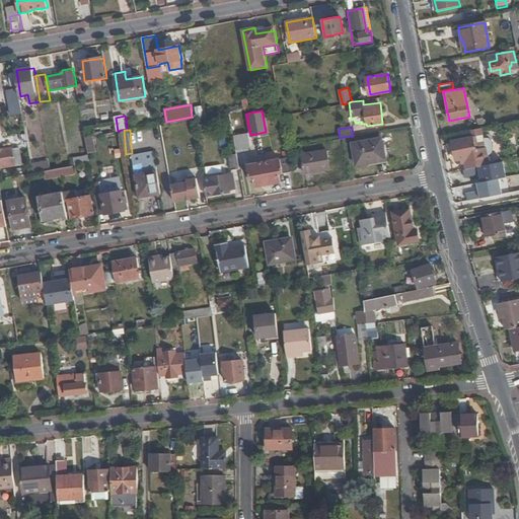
[(247,132),(233,135),(235,149),(249,147),(247,132)]
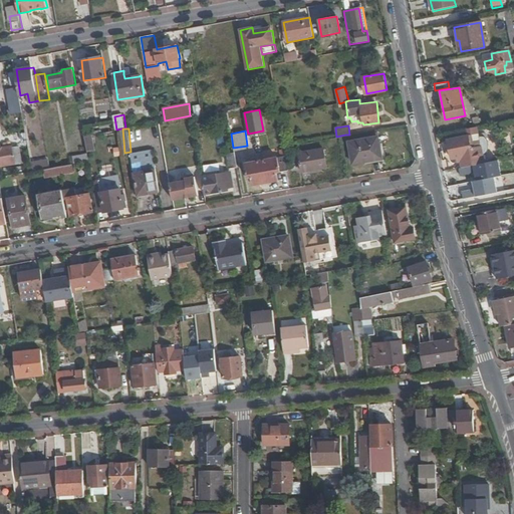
[(92,134),(85,135),(88,150),(95,149),(92,134)]
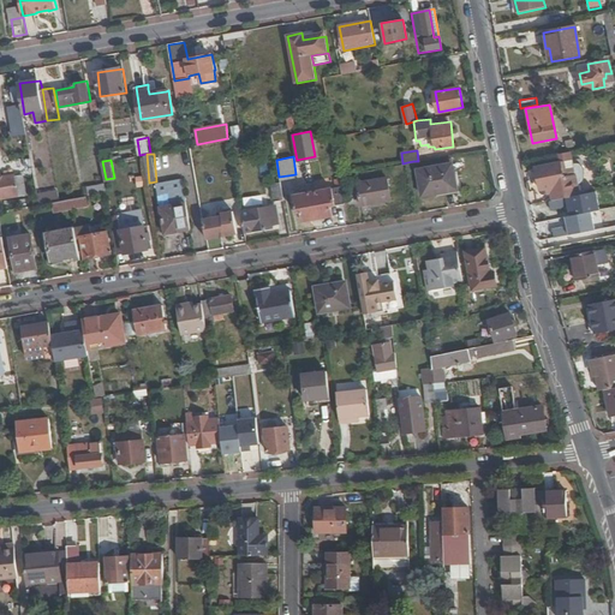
[(580,193),(574,160),(560,162),(560,161),(535,166),(538,190),(550,187),(551,199),(579,193),(580,193)]
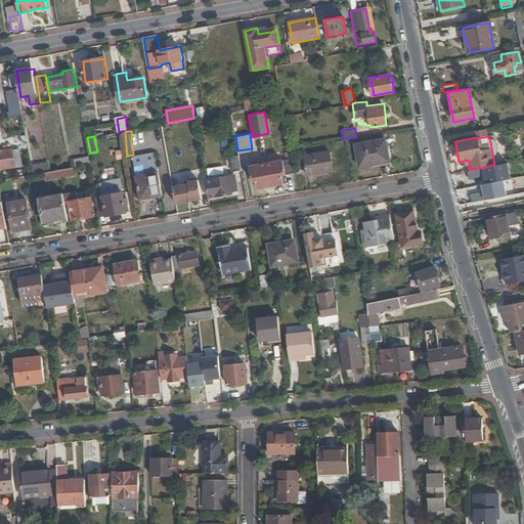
[(388,161),(384,137),(355,142),(359,166),(388,161)]
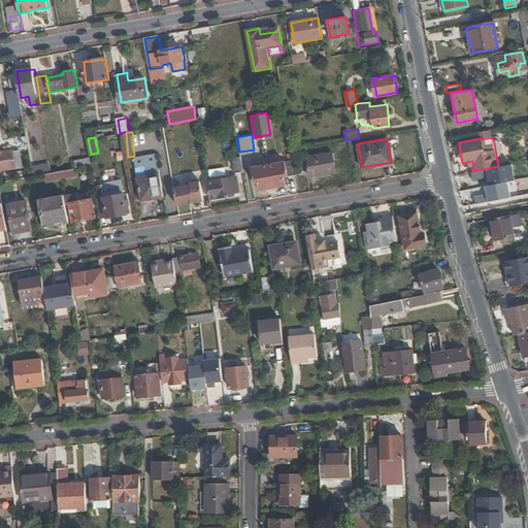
[(3,145),(0,145),(0,169),(19,166),(20,171),(23,171),(24,171),(19,146),(3,150),(3,145)]
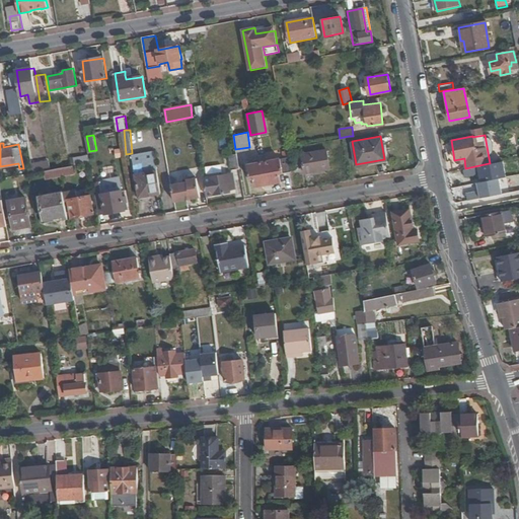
[(304,171),(330,167),(326,147),(311,149),(312,153),(301,154),(304,171)]
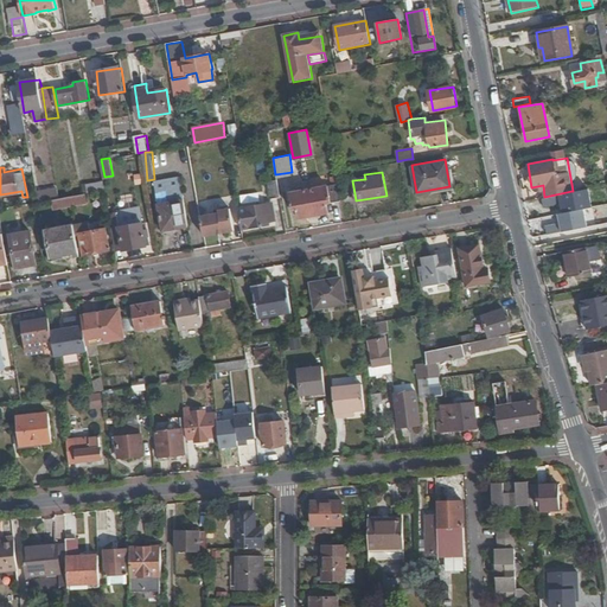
[(190,225),(180,174),(155,179),(164,229),(190,225)]
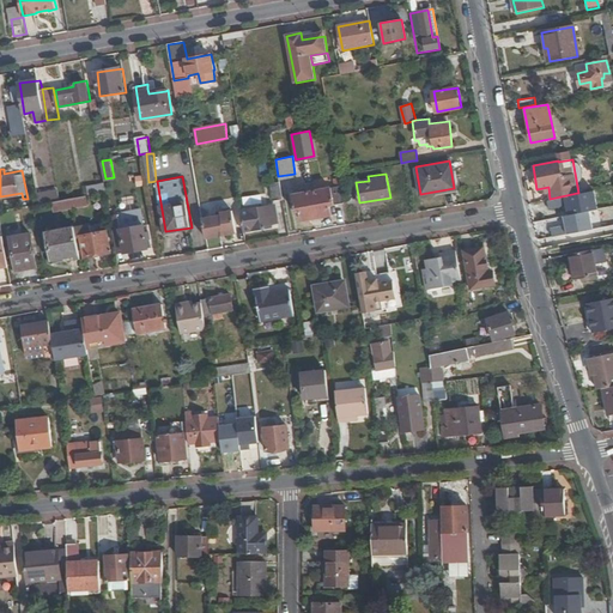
[(329,204),(344,201),(339,178),(339,177),(333,177),(334,187),(292,192),(292,193),(295,211),(299,210),(301,219),(331,216),(331,214),(329,204)]
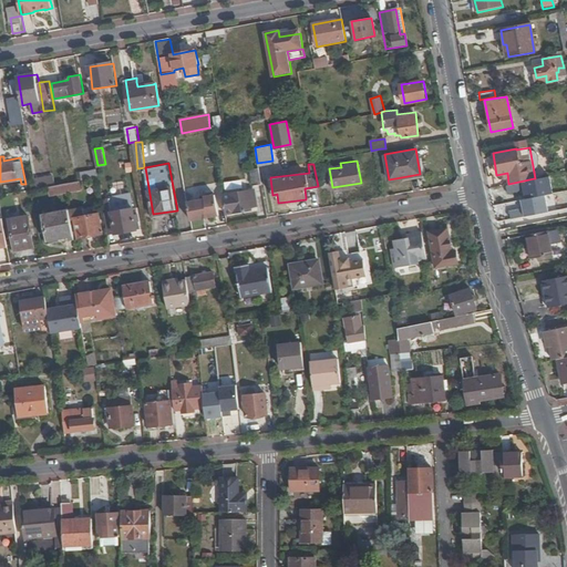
[(260,183),(258,166),(249,167),(253,184),(260,183)]
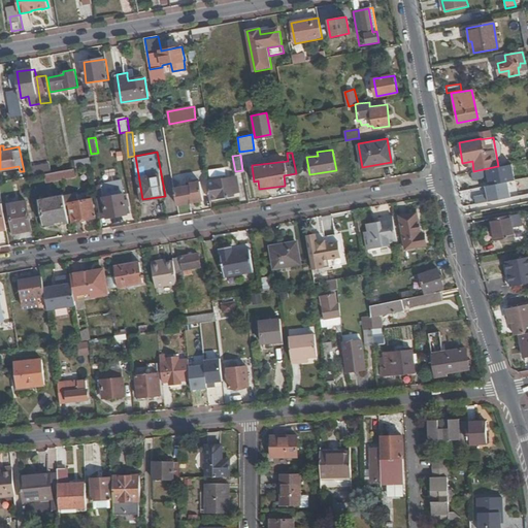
[(81,166),(92,164),(91,157),(79,159),(81,166)]
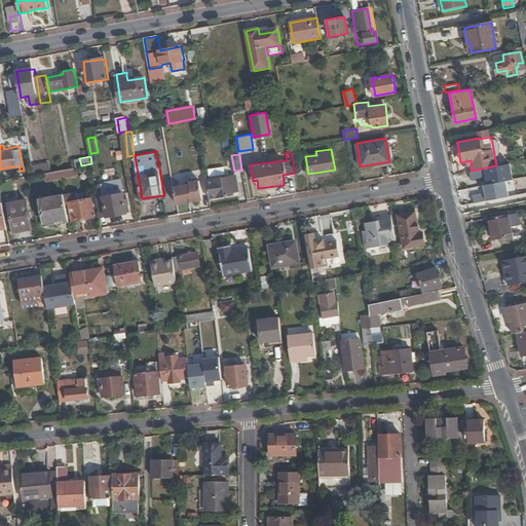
[(52,171),(50,161),(33,163),(33,168),(34,174),(48,172),(52,171)]
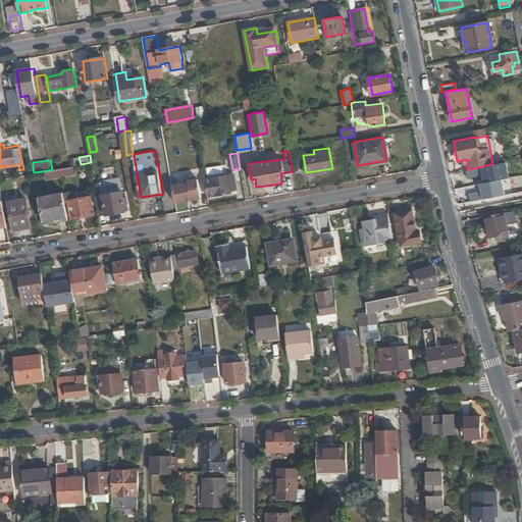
[(93,169),(91,162),(81,164),(77,165),(79,171),(93,169)]
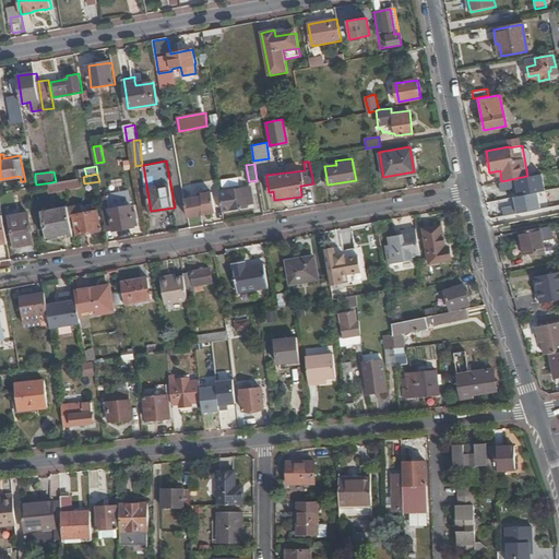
[(68,189),(67,179),(56,181),(51,182),(52,192),(68,189)]
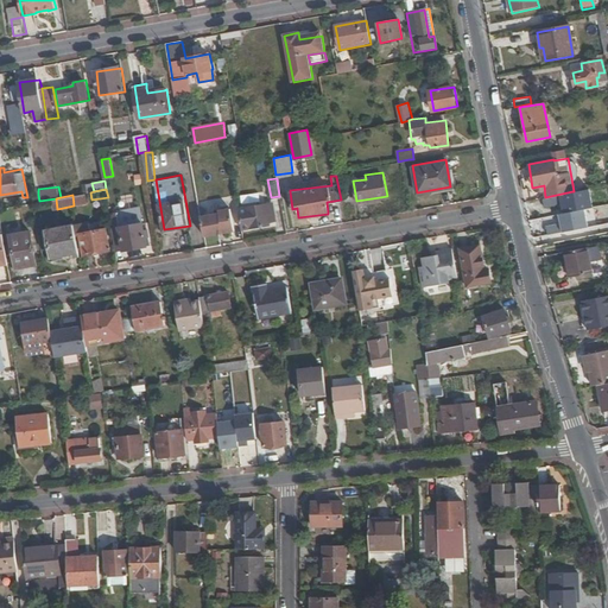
[(207,211),(229,207),(228,198),(204,202),(207,211)]
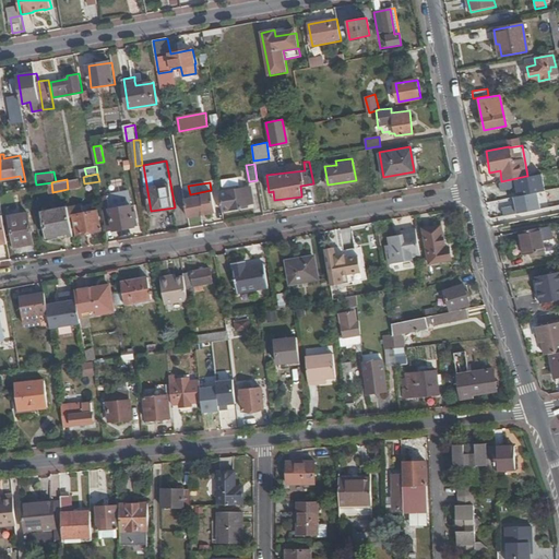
[(248,205),(245,188),(218,191),(222,209),(248,205)]
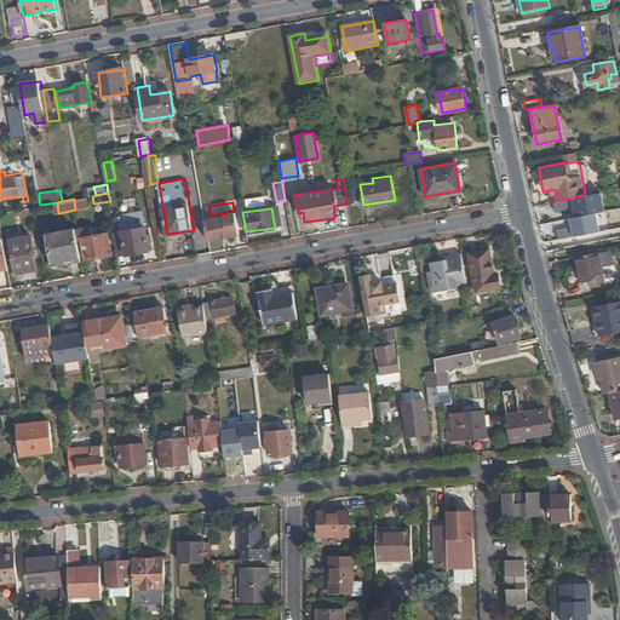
[(144,210),(121,213),(124,229),(148,225),(144,210)]
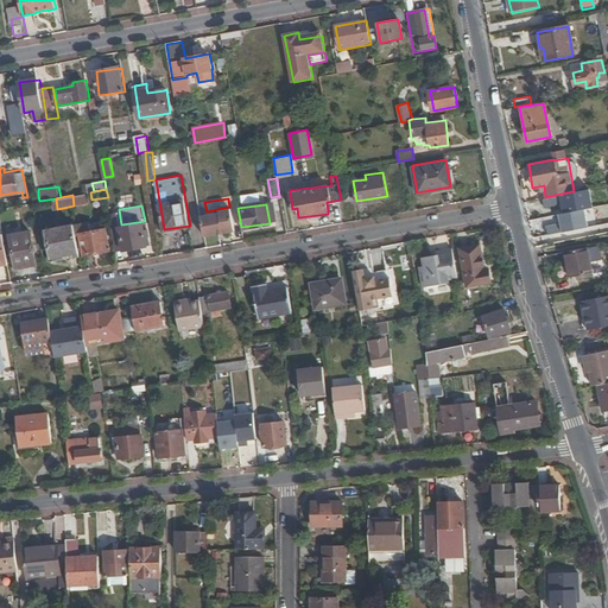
[(216,217),(233,215),(232,207),(220,209),(220,210),(215,211),(216,217)]
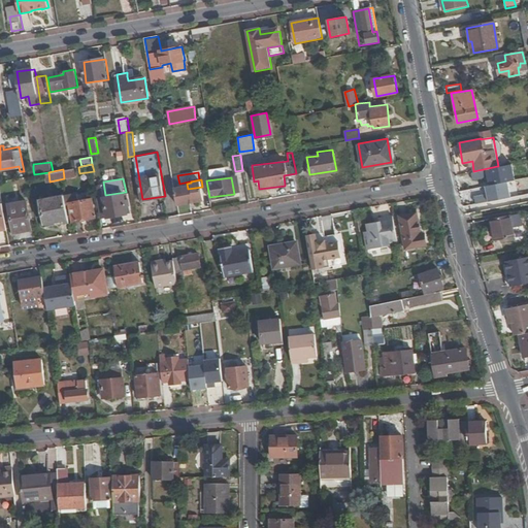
[(103,182),(96,183),(101,216),(109,215),(105,195),(103,182)]
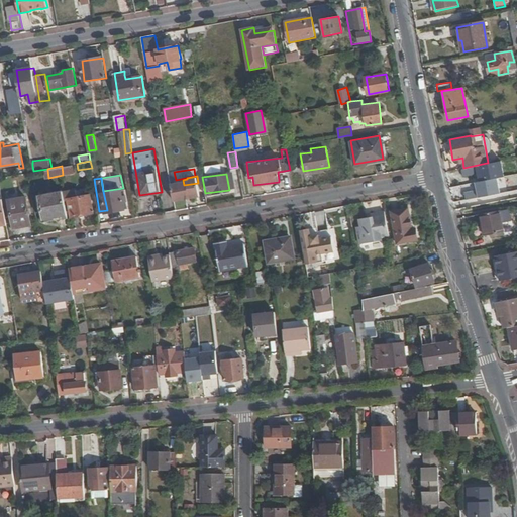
[(176,198),(200,194),(198,183),(184,185),(183,180),(173,182),(176,198)]
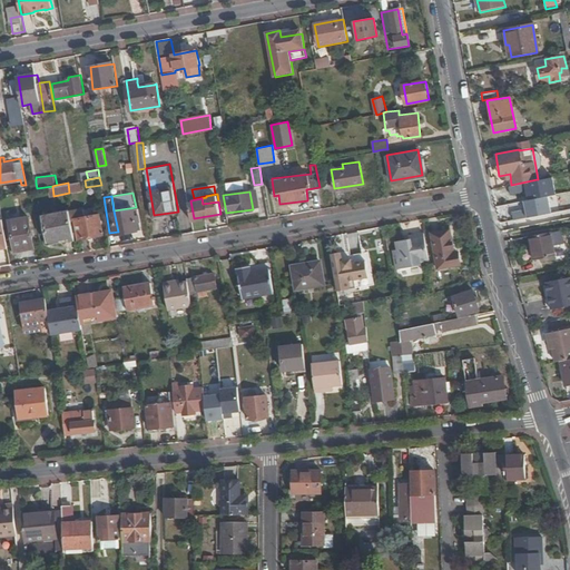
[(85,205),(75,207),(79,237),(105,233),(101,212),(86,215),(85,205)]
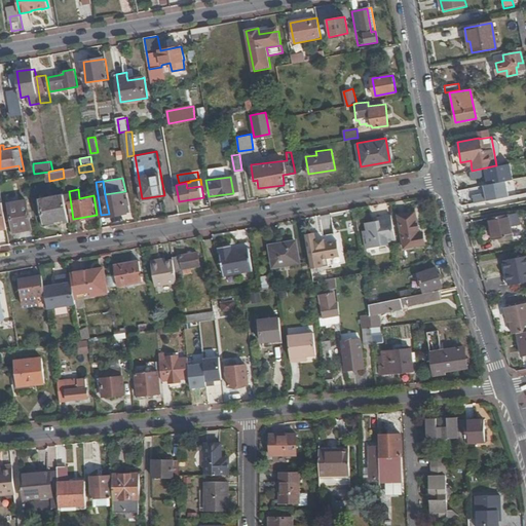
[(125,191),(105,194),(109,214),(128,211),(125,191)]
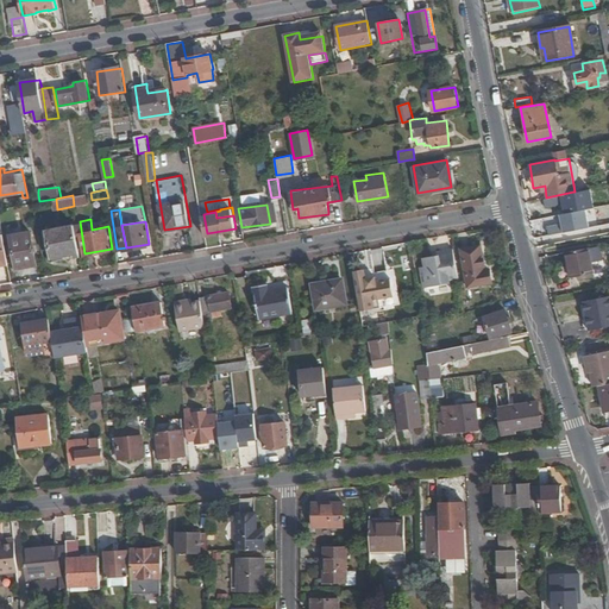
[(82,255),(76,223),(48,227),(52,255),(68,252),(68,257),(82,255)]
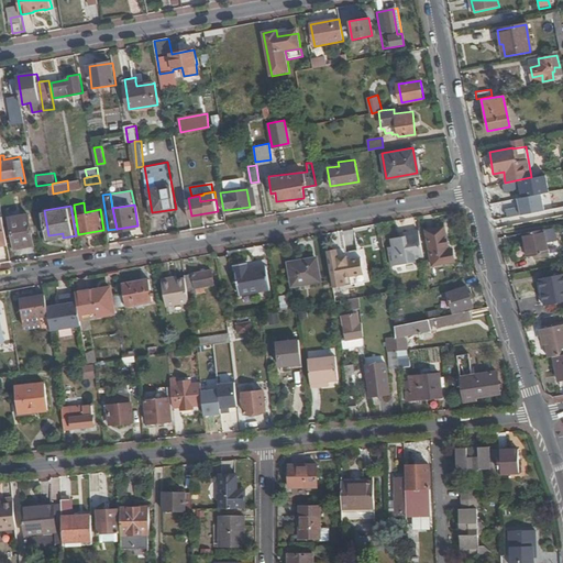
[(30,211),(10,214),(15,246),(35,243),(30,211)]
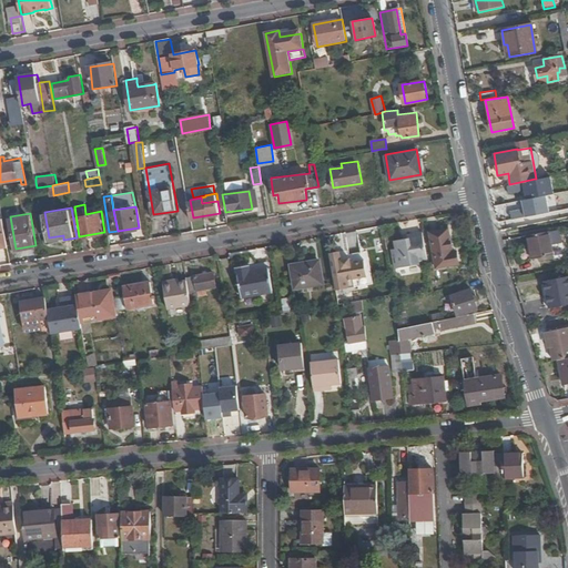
[(447,224),(428,227),(436,266),(459,261),(456,247),(453,249),(447,224)]
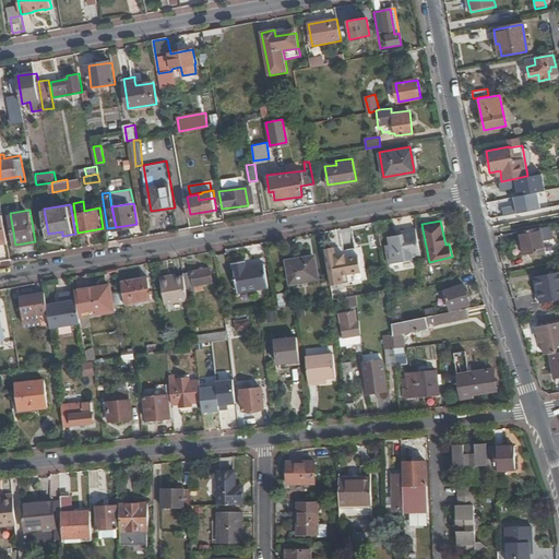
[(539,226),(518,230),(523,253),(545,249),(539,226)]
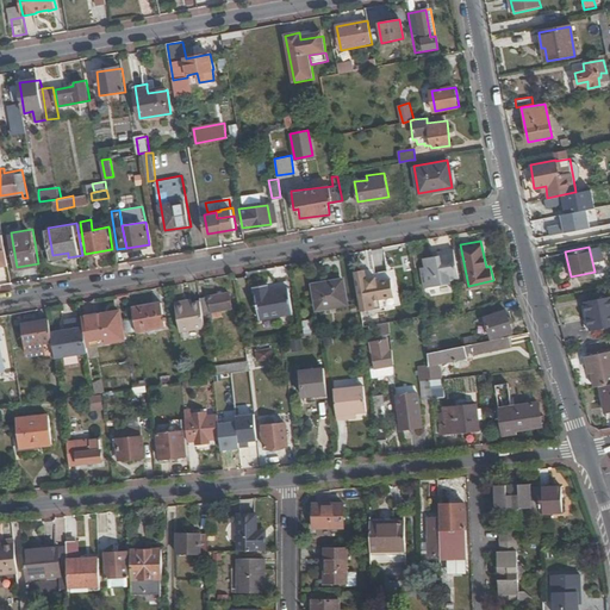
[(459,280),(453,248),(435,250),(435,254),(422,256),(423,266),(419,266),(422,288),(449,284),(449,281),(459,280)]
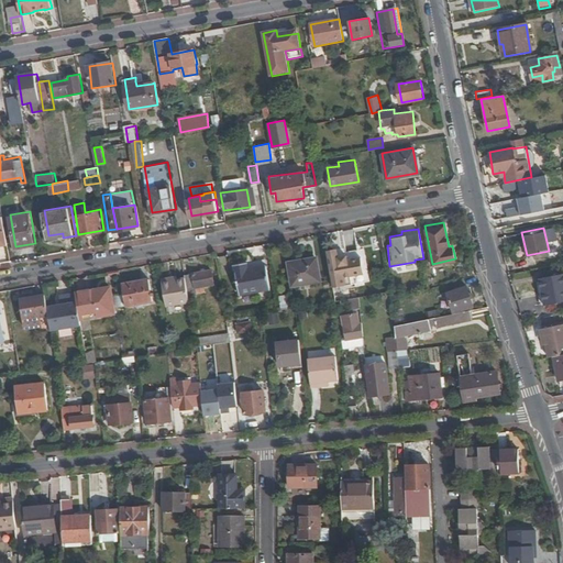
[(337,251),(327,253),(332,287),(350,284),(349,274),(361,272),(357,255),(346,257),(345,253),(338,255),(337,251)]
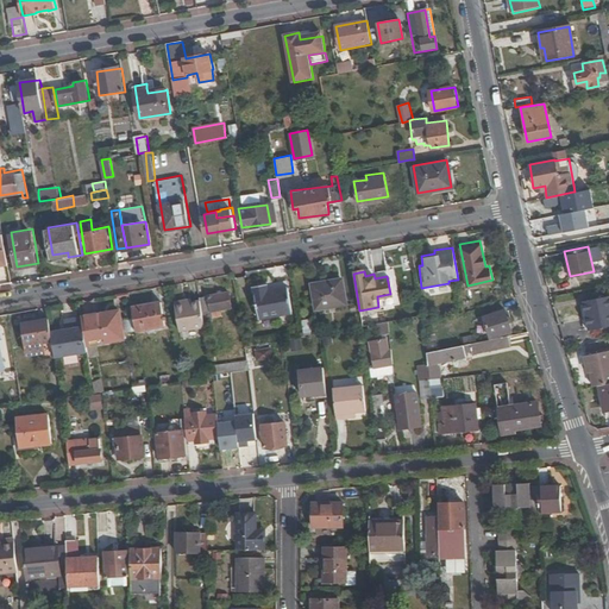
[(312,282),(332,278),(331,275),(308,278),(309,290),(313,290),(312,282)]
